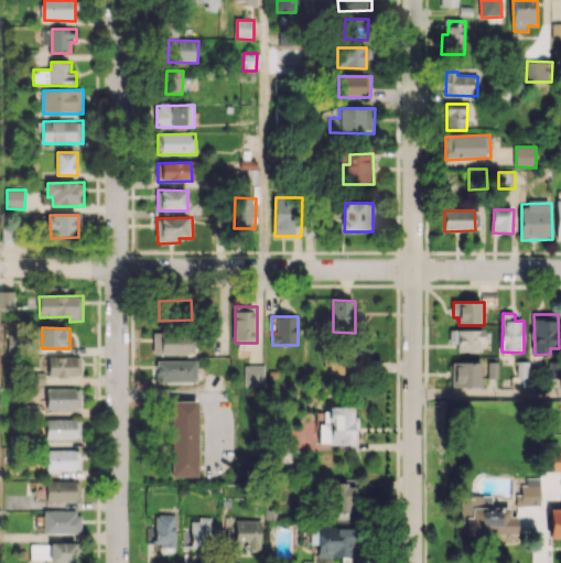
[(486,354),(486,331),(459,331),(459,354),(486,354)]
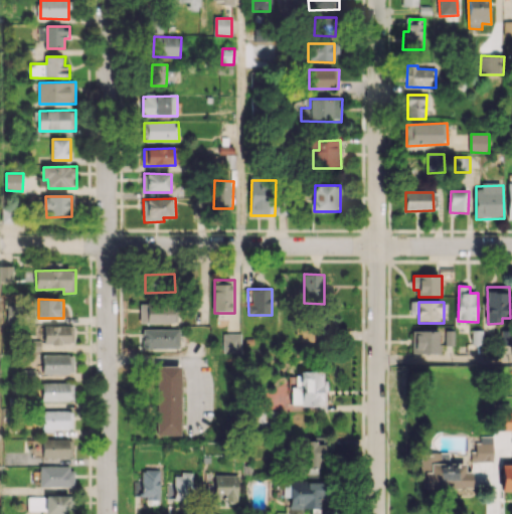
[(142,324),(179,323),(179,304),(141,305),(142,324)]
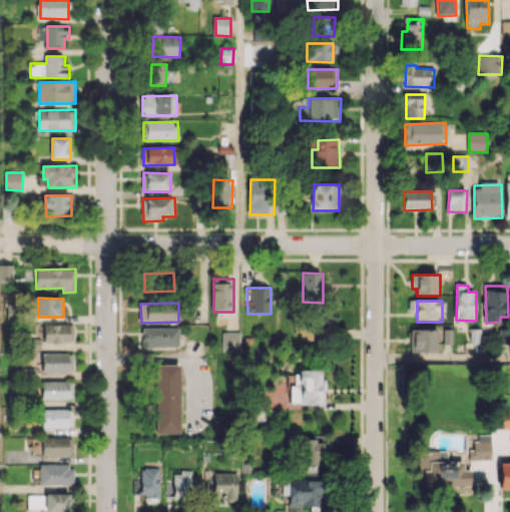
[(44,343),(74,344),(75,326),(45,326),(44,343)]
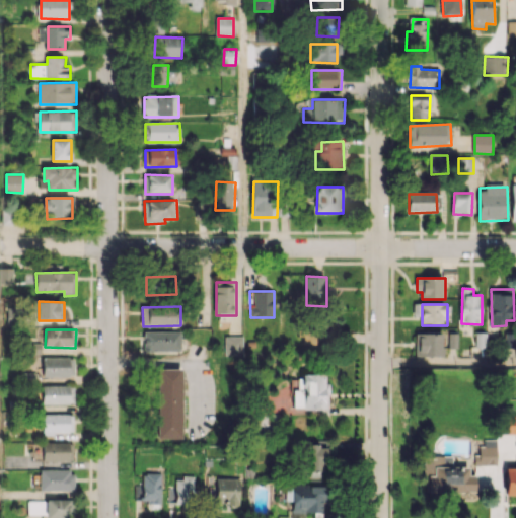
[(145,352),(182,352),(183,333),(145,333),(145,352)]
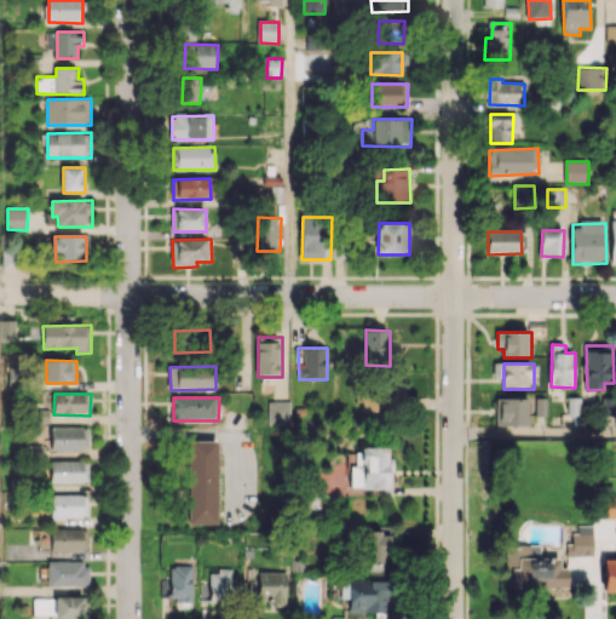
[(364,412),(378,412),(378,397),(363,397),(364,412)]
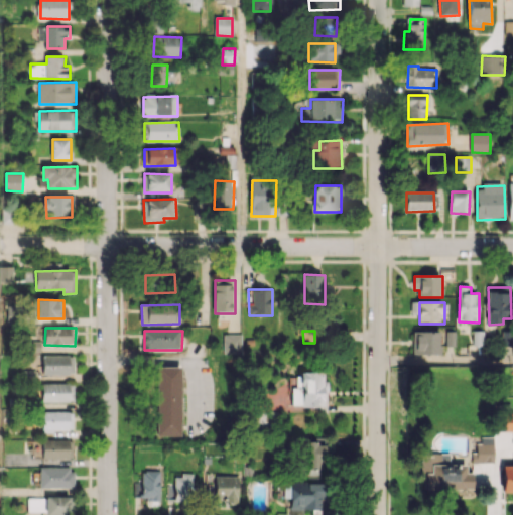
[(414,355),(440,356),(440,332),(414,332),(414,355)]
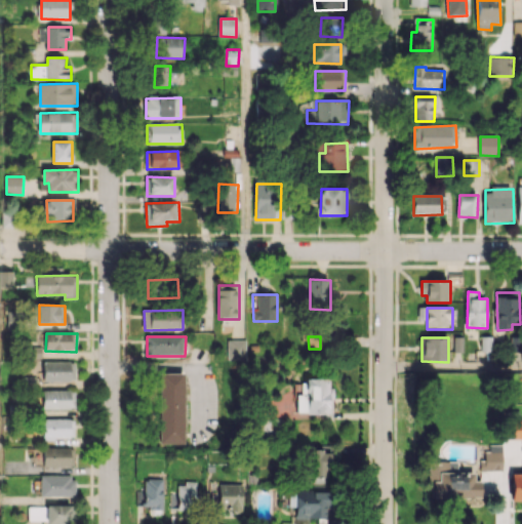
[(229,359),(247,360),(248,341),(229,341),(229,359)]
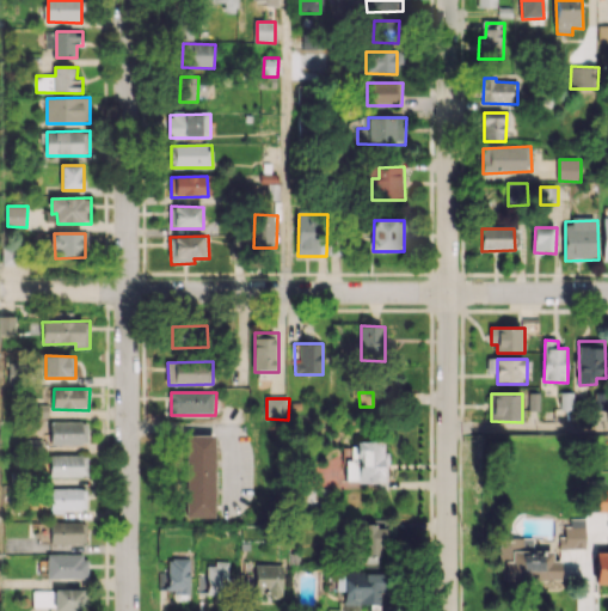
[(50,417),(50,405),(31,405),(31,419),(50,417)]
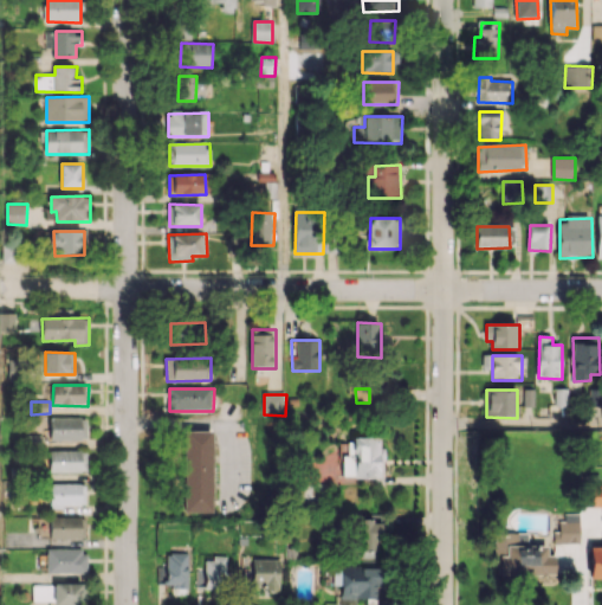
[(51,419),(51,442),(88,441),(88,418),(51,419)]
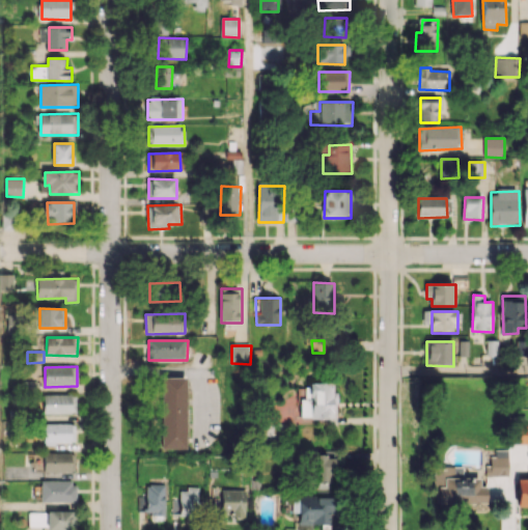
[(163,450),(188,449),(188,378),(162,379),(163,450)]
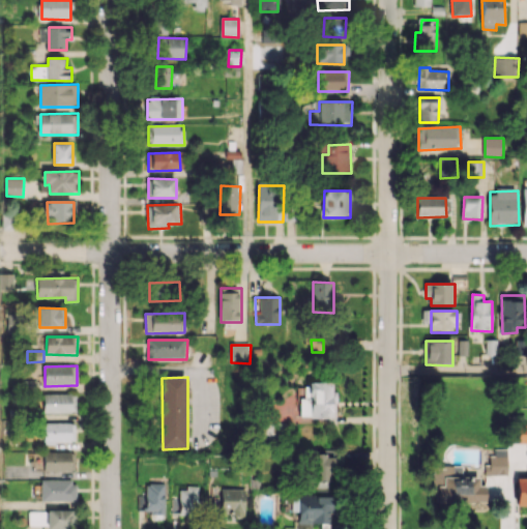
[(335,383),(306,383),(306,399),(300,399),(301,418),(335,418),(335,383)]
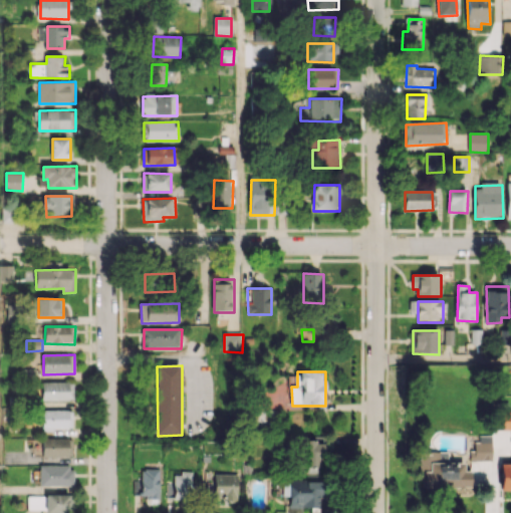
[(43,382),(43,401),(74,402),(74,382),(43,382)]
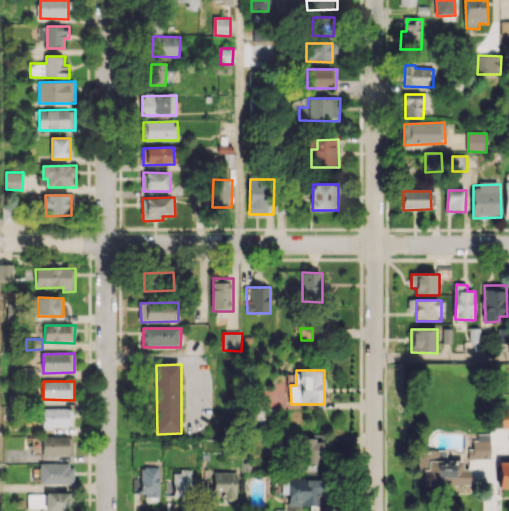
[(73,429),(74,409),(44,409),(43,428),(73,429)]
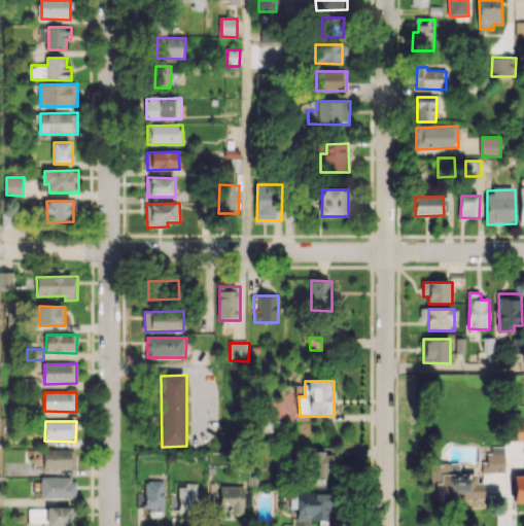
[(523,423),(514,423),(513,442),(523,442),(523,423)]
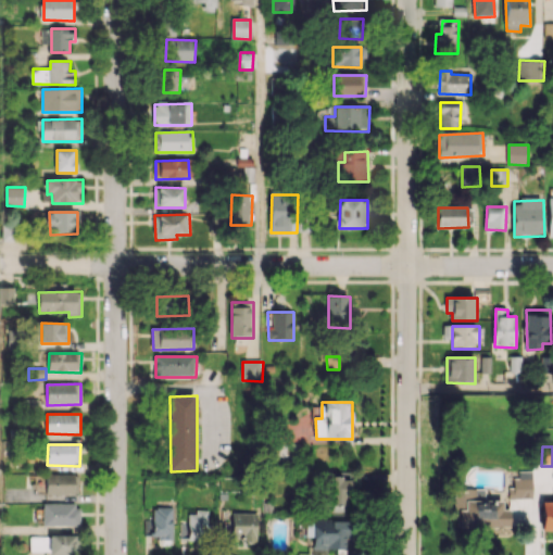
[(535,472),(520,471),(520,479),(512,479),(512,499),(535,499),(535,472)]
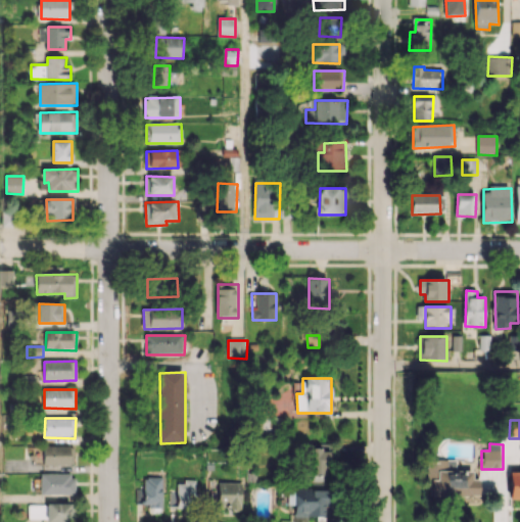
[(76,466),(76,446),(44,446),(44,467),(76,466)]
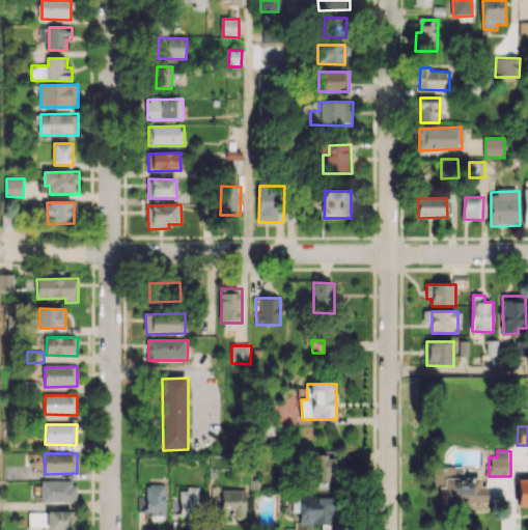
[(334,456),(315,456),(313,489),(333,490),(334,456)]
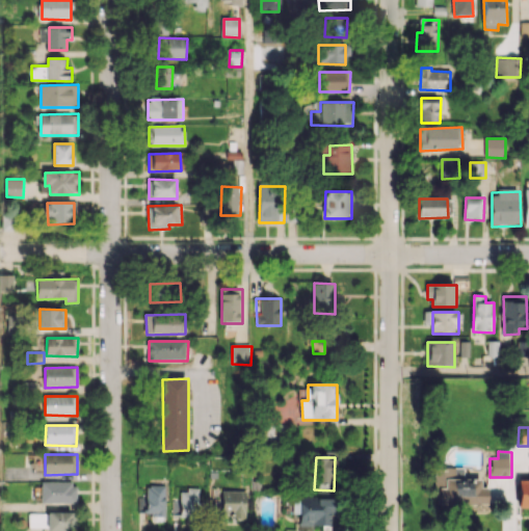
[(465,468),(437,468),(435,505),(490,505),(490,487),(481,487),(481,479),(465,479),(465,468)]
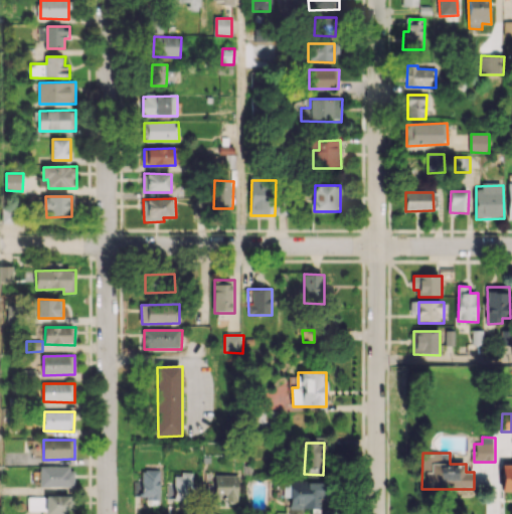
[(502,492),(511,492),(511,465),(503,466),(502,492)]
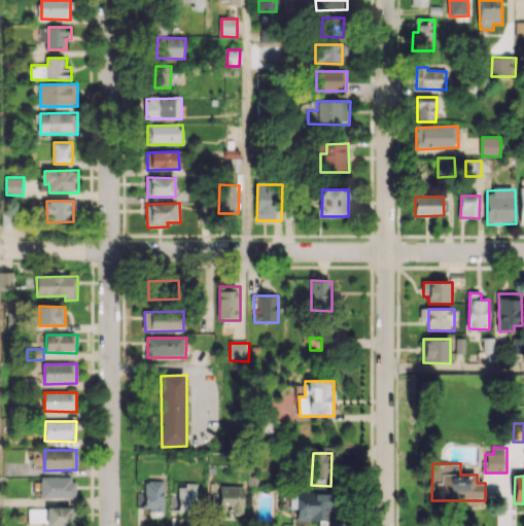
[(76,478),(42,478),(42,499),(76,499),(76,478)]
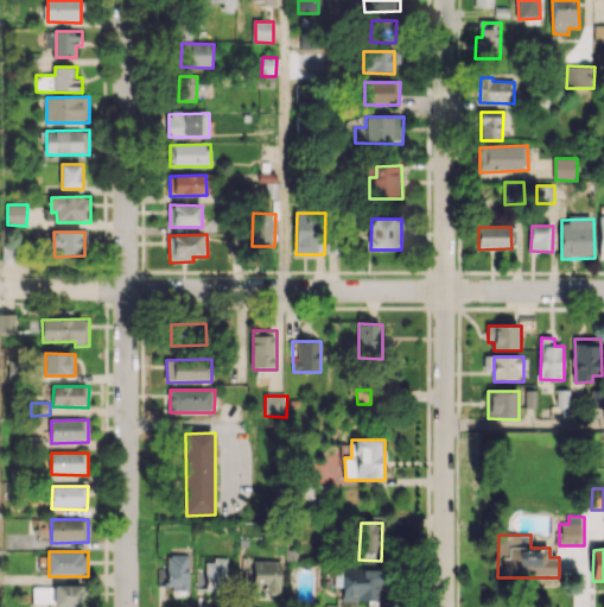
[(191,556),(169,556),(167,588),(176,588),(176,596),(190,596),(191,556)]
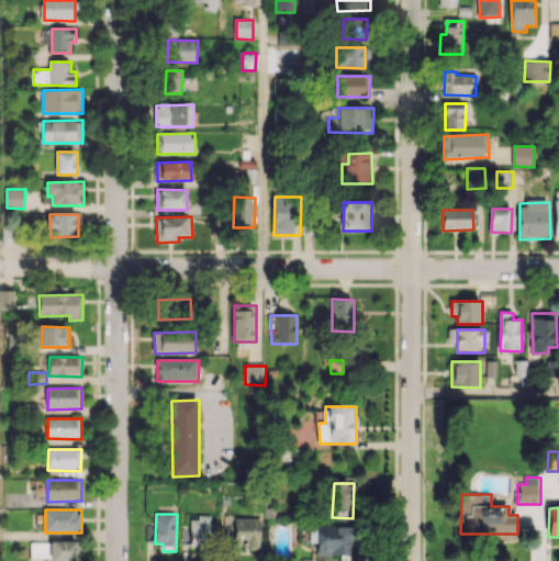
[(187,546),(214,545),(213,517),(191,518),(192,530),(187,530),(187,546)]
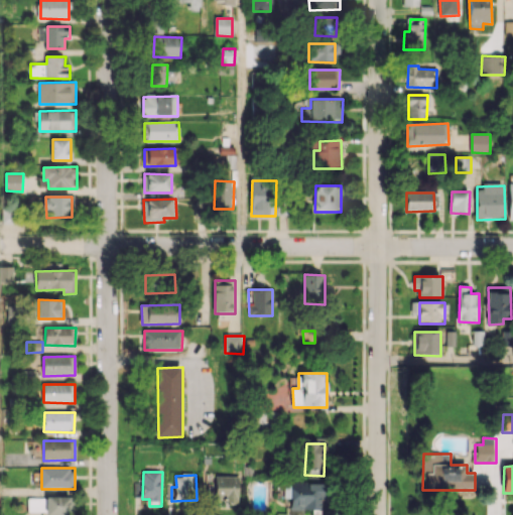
[(240,477),(217,477),(216,502),(240,502),(240,477)]
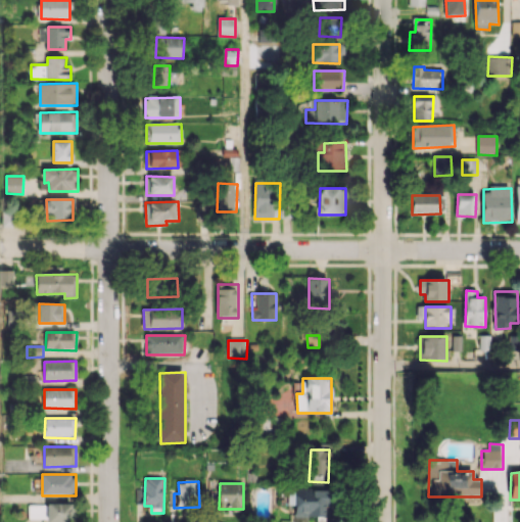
[(295,506),(295,521),(309,521),(310,517),(328,517),(328,489),(288,489),(288,506),(295,506)]
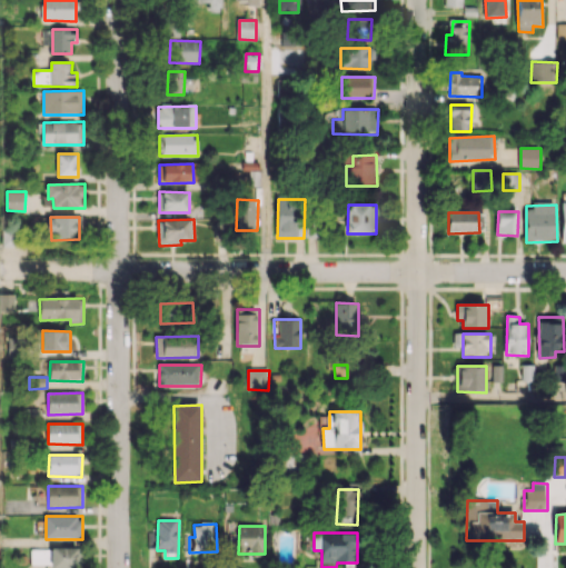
[(79,549),(52,548),(51,567),(82,567),(83,558),(79,558),(79,549)]
